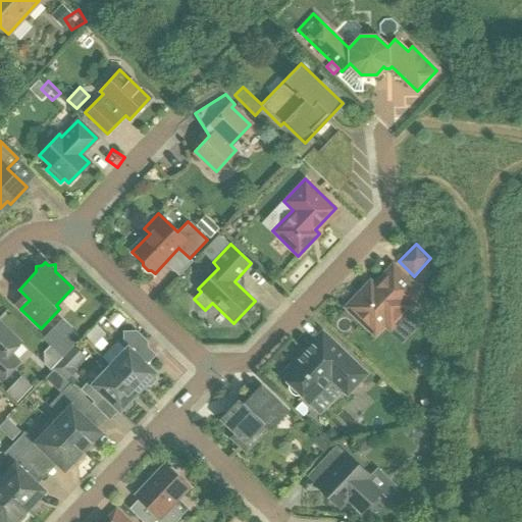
[(418,289),(393,264),(373,284),(369,280),(345,307),(374,334),(396,312),(401,317),(414,304),(408,299),(418,289)]
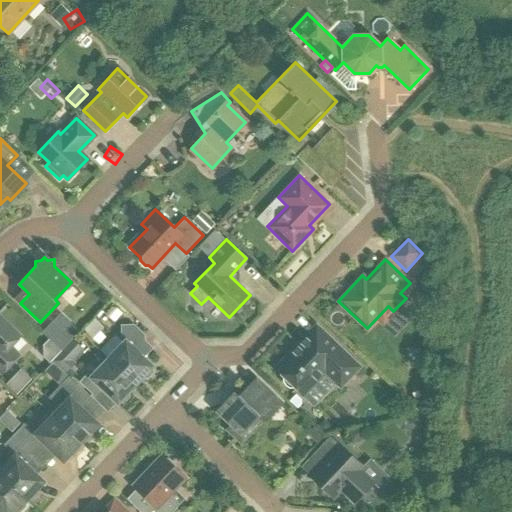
[(0,372),(0,373),(18,355),(9,346),(19,336),(0,317),(0,372)]
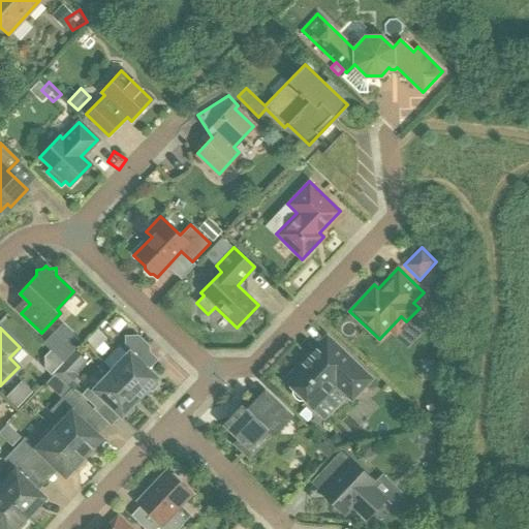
[(54,333),(43,343),(64,362),(74,351),(68,346),(54,333)]
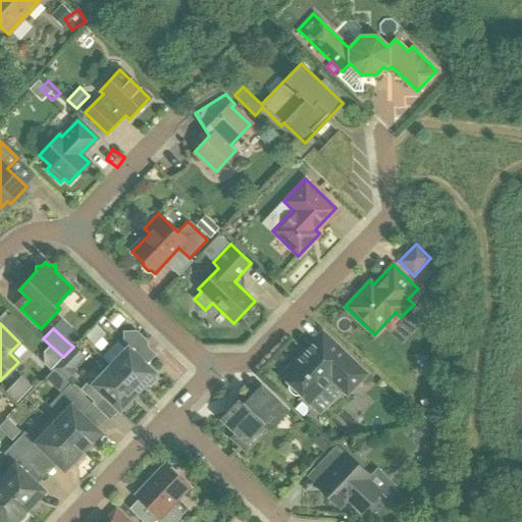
[(109,365),(138,393),(145,384),(151,386),(157,379),(155,374),(156,373),(146,363),(154,355),(143,344),(146,342),(136,331),(123,331),(123,345),(126,347),(109,365)]
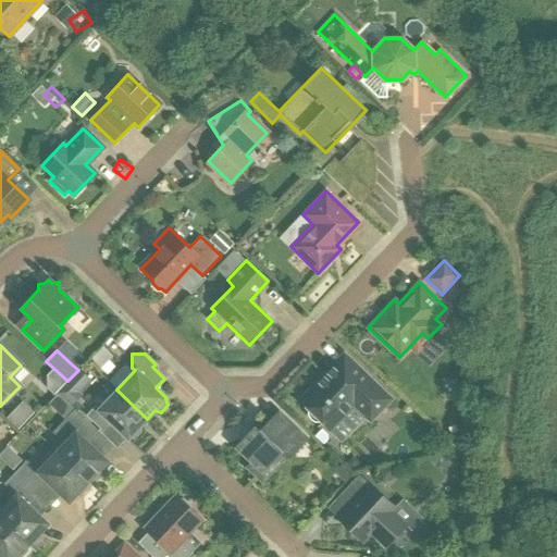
[(383,407),(391,398),(343,354),(299,400),(309,410),(308,416),(311,420),(316,422),(321,422),(330,430),(354,404),(358,407),(361,410),(367,411),(374,411),(379,409),(383,407)]
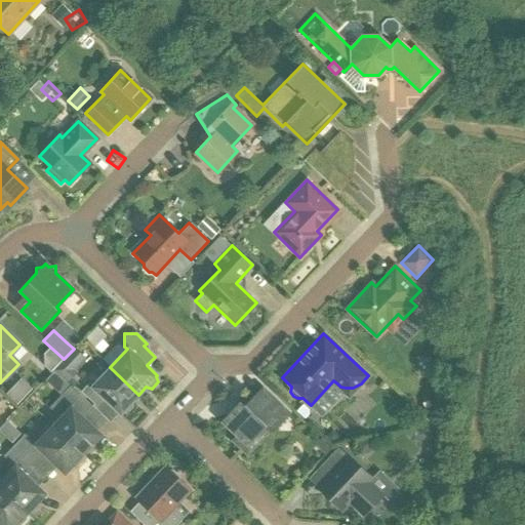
[(68,385),(78,372),(76,370),(86,359),(75,348),(53,370),(68,385)]
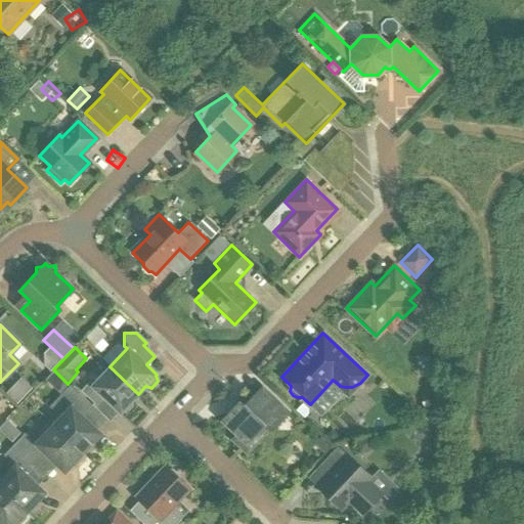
[(131,401),(138,394),(110,366),(92,385),(89,382),(82,390),(96,404),(103,397),(120,413),(121,412),(127,413),(133,407),(131,401)]
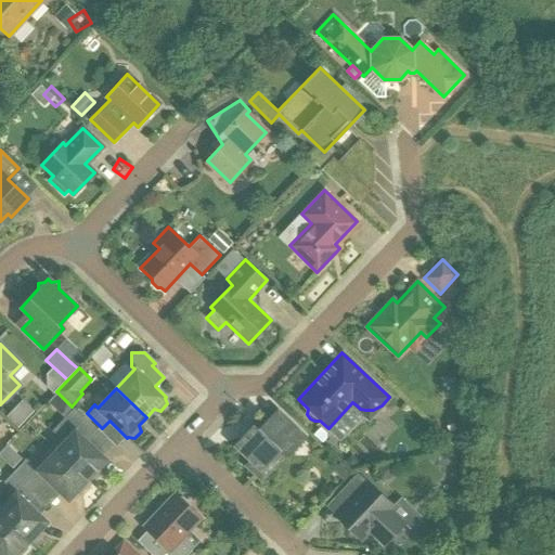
[(55,450),(87,479),(88,478),(94,479),(101,473),(101,466),(106,460),(82,437),(93,426),(74,408),(63,418),(64,442),(55,450)]
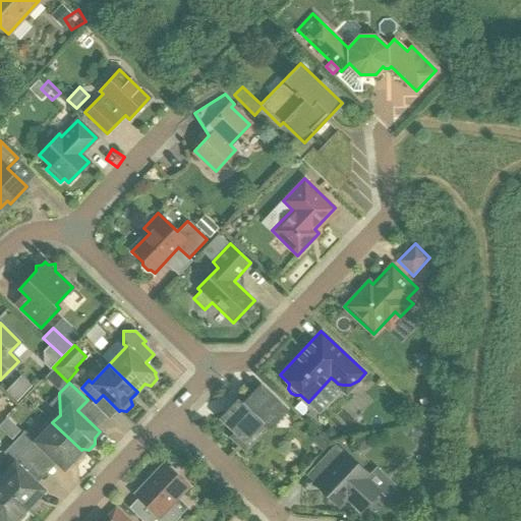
[(237,398),(219,418),(233,431),(229,437),(244,451),(258,436),(254,431),(262,424),(270,431),(289,411),(288,410),(259,384),(241,402),(237,398)]
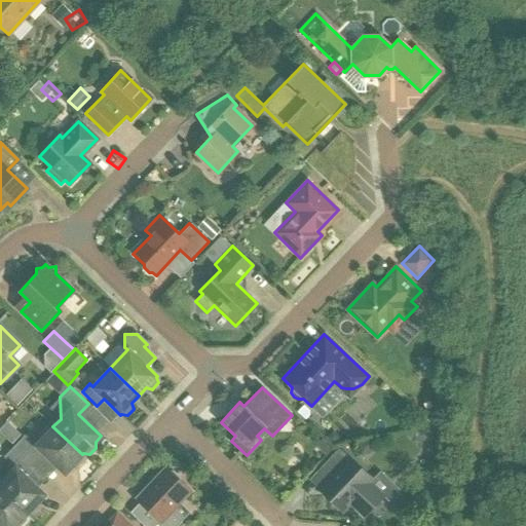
[(0,429),(0,431),(12,444),(21,435),(7,422),(0,429)]
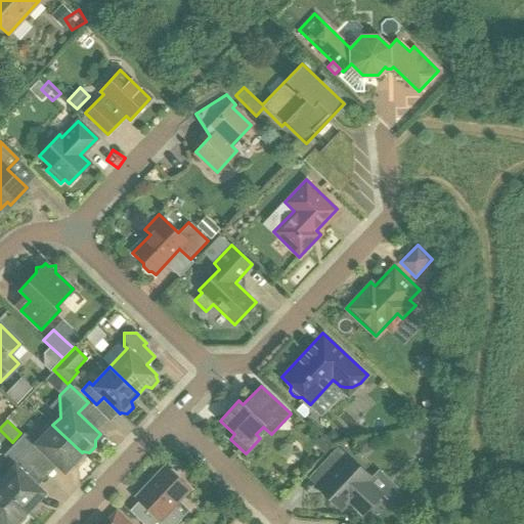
[(82,453),(82,452),(52,425),(35,443),(24,433),(13,444),(31,461),(41,450),(64,472),(71,465),(77,466),(82,460),(82,453)]
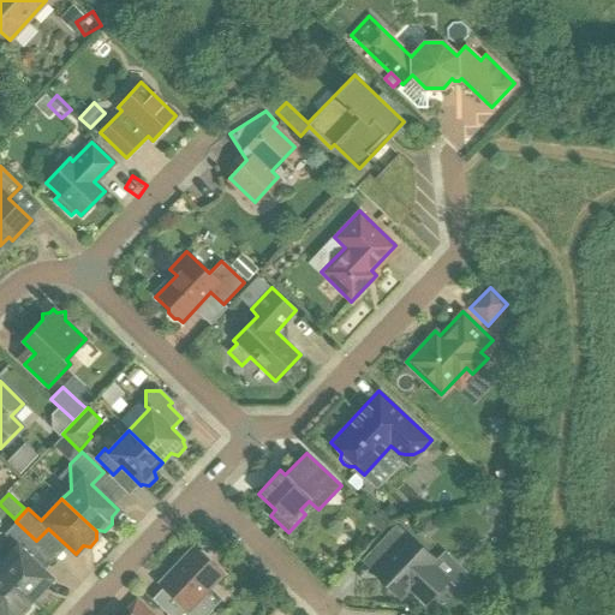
[(389,503),(381,513),(390,524),(399,514),(389,503)]
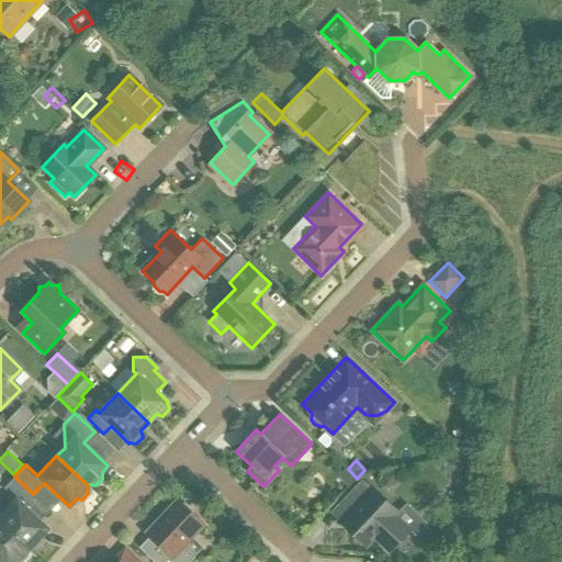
[(395,470),(382,473),(385,487),(400,484),(395,470)]
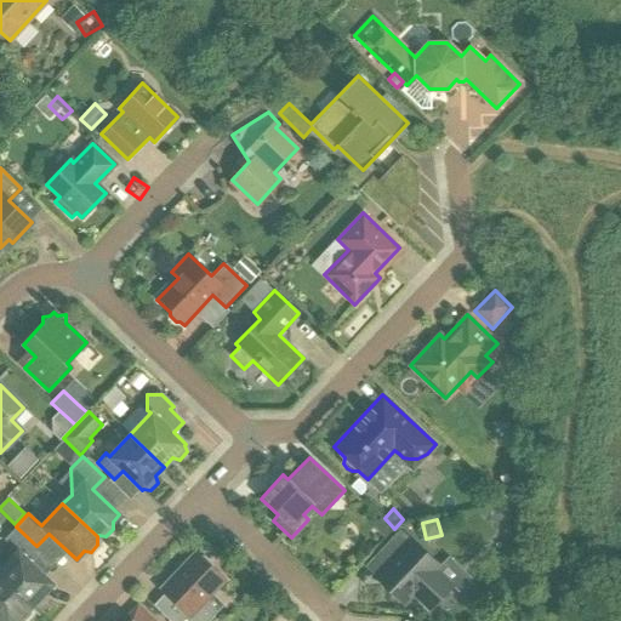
[(26,558),(36,546),(16,527),(4,540),(17,552),(0,569),(0,579),(32,607),(33,605),(39,605),(46,599),(46,592),(53,584),(26,558)]
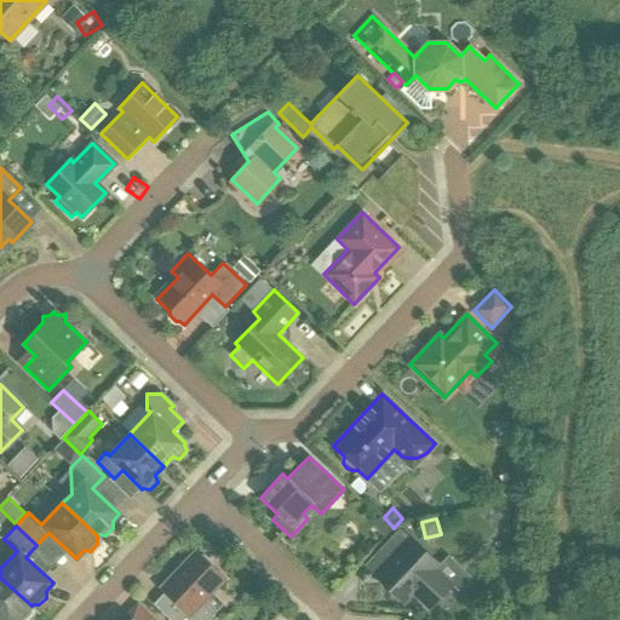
[(407,543),(395,532),(373,555),(384,566),(375,577),(403,602),(412,592),(429,608),(451,585),(435,569),(438,564),(411,539),(407,543)]
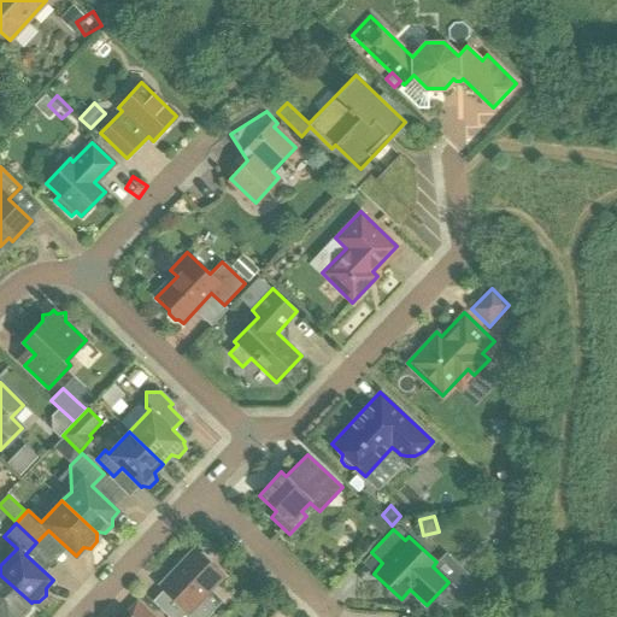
[(198,552),(194,550),(160,586),(177,601),(166,615),(169,616),(206,616),(212,611),(199,599),(222,575),(211,565),(211,560),(203,552),(198,552)]
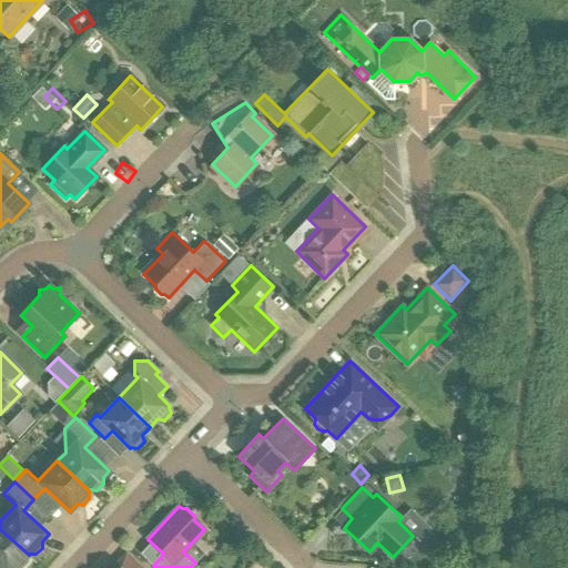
[(28,556),(29,555),(0,529),(0,567),(22,567),(28,563),(28,556)]
